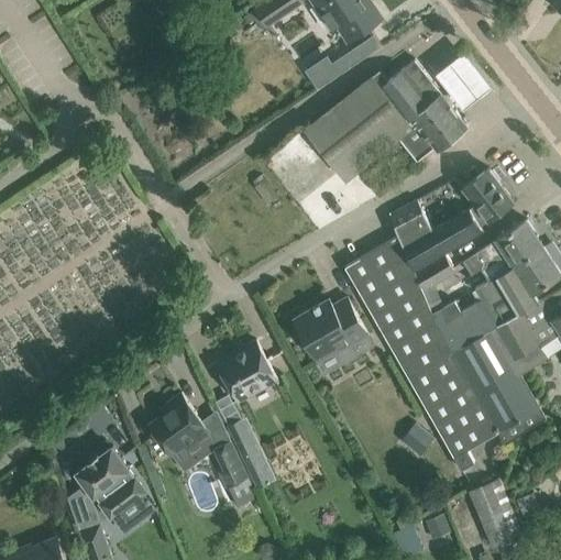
[(298,0),(271,0),(253,12),(264,29),(300,3),(300,2),(298,0)]
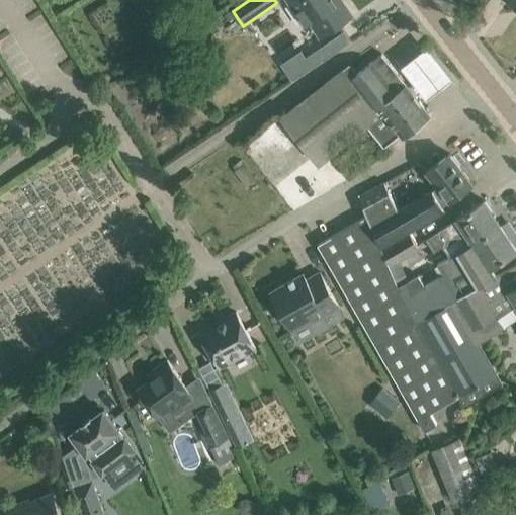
[(283,0),(303,28),(308,24),(318,39),(350,18),(337,0),(283,0)]
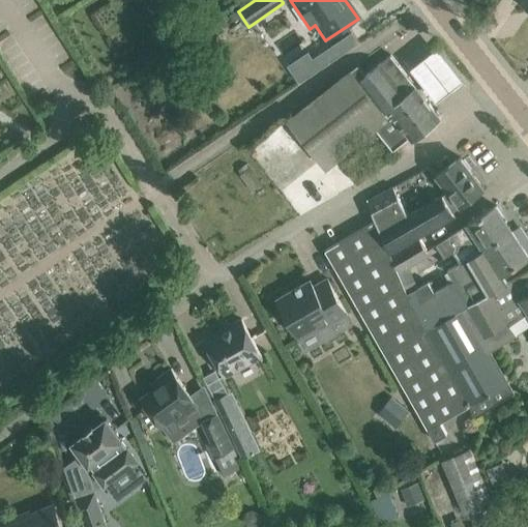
[(345,29),(287,67),(297,83),(355,45),(345,29)]
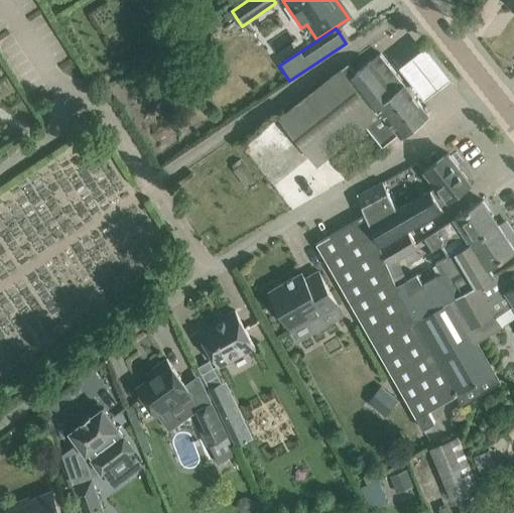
[(427,51),(400,72),(425,105),(452,85),(427,51)]
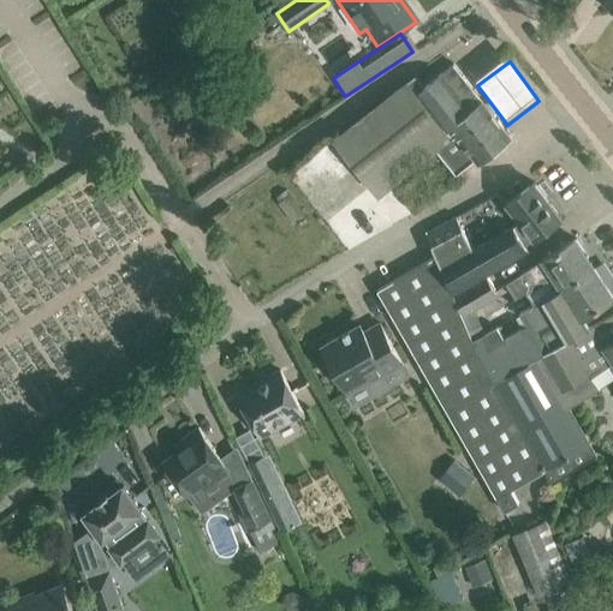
[(409,82),(390,97),(331,143),(361,180),(375,199),(435,153),(453,138),(447,130),(481,105),(451,67),(417,94),(409,82)]
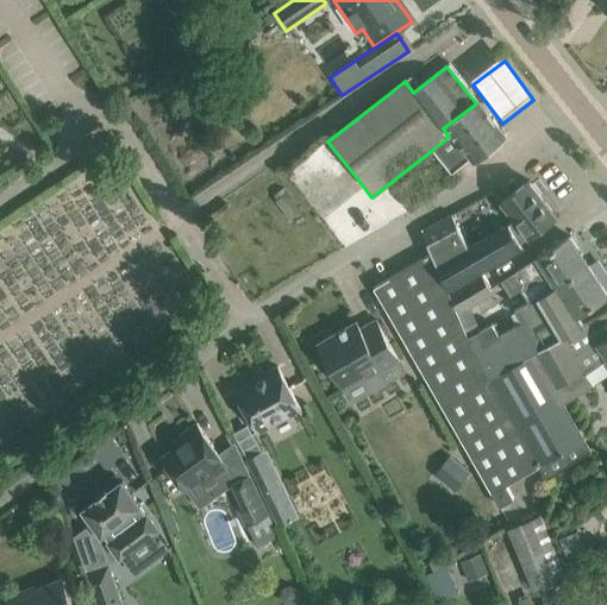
[(449,137),(431,151),(450,175),(468,161),(471,164),(504,138),(476,104),(443,128),(449,137)]
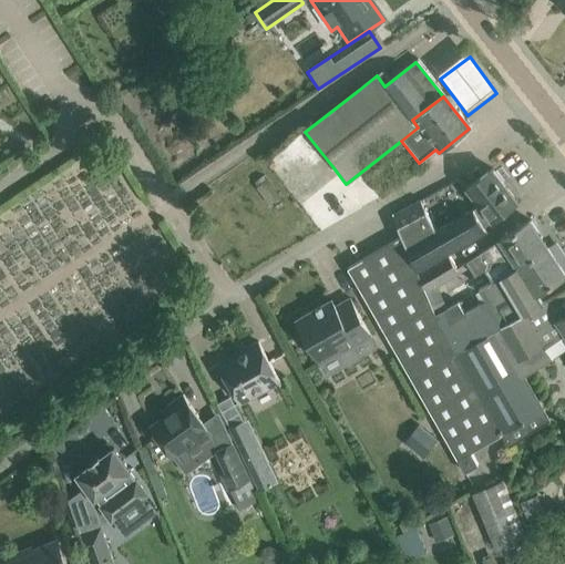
[(390,218),(399,239),(401,239),(415,275),(421,272),(422,272),(447,257),(485,235),(482,231),(515,204),(490,171),(465,190),(479,207),(469,215),(468,214),(434,234),(425,216),(434,212),(427,198),(390,218)]
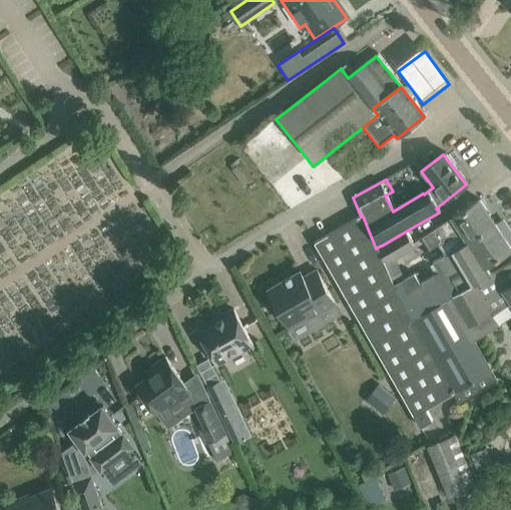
[(477,201),(451,219),(420,239),(428,251),(436,246),(443,258),(493,225),(477,201)]
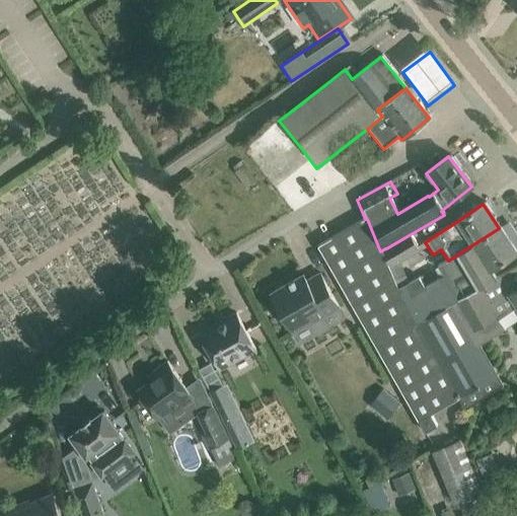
[(412,328),(396,290),(393,283),(380,251),(367,219),(365,219),(316,247),(326,266),(361,324),(424,435),(435,428),(433,424),(461,408),(416,326),(412,328)]
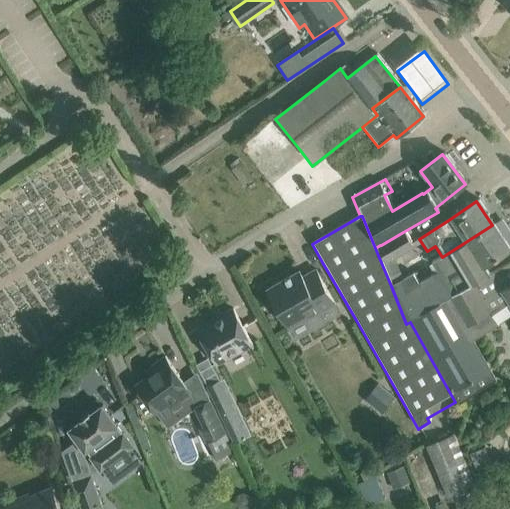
[(400,282),(391,286),(406,324),(410,322),(489,276),(483,267),(509,250),(492,225),(442,257),(430,264),(437,274),(405,292),(400,282)]
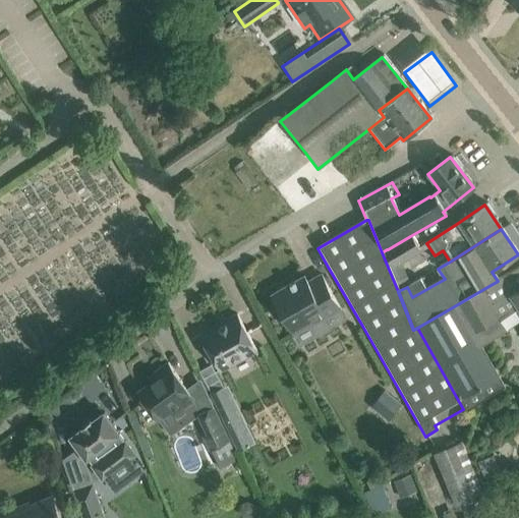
[(387,249),(382,252),(395,284),(406,279),(400,265),(419,253),(410,236),(388,249),(387,249)]
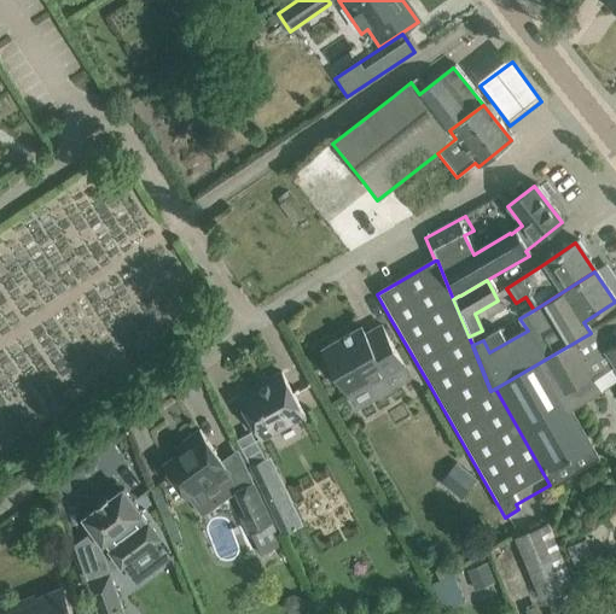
[(495,389),(550,485),(552,490),(596,461),(567,410),(597,393),(588,380),(614,363),(615,367),(615,380),(614,382),(615,385),(615,317),(591,333),(495,389)]
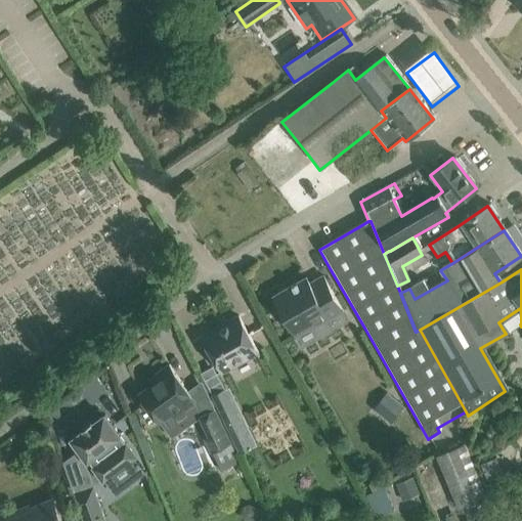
[(272,299),(281,316),(295,340),(342,313),(321,278),(308,286),(305,279),(272,299)]
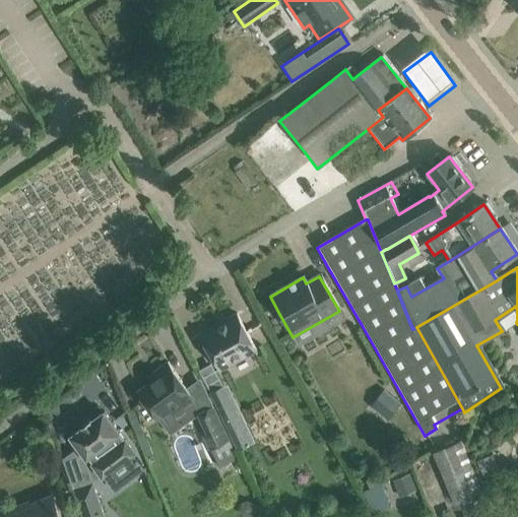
[(254,352),(235,316),(199,335),(218,372),(254,352)]
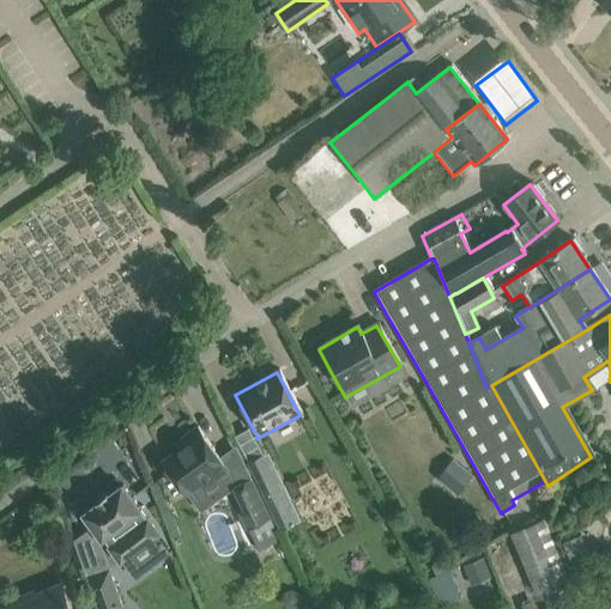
[(174,452),(161,463),(186,497),(199,515),(225,495),(216,482),(225,475),(228,474),(218,460),(195,430),(182,439),(186,444),(174,452)]
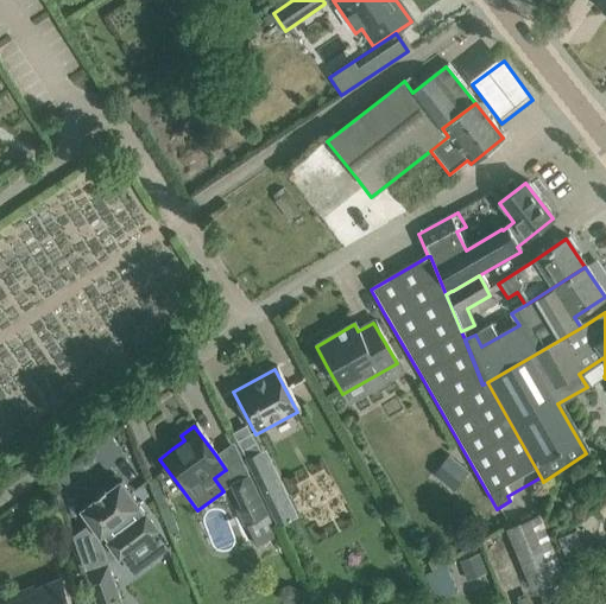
[(259,453),(245,461),(262,495),(276,488),(259,453)]
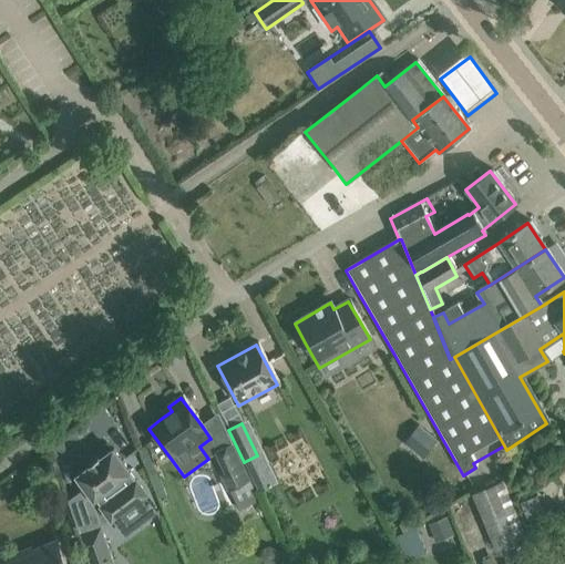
[(421,457),(433,443),(414,427),(402,440),(421,457)]
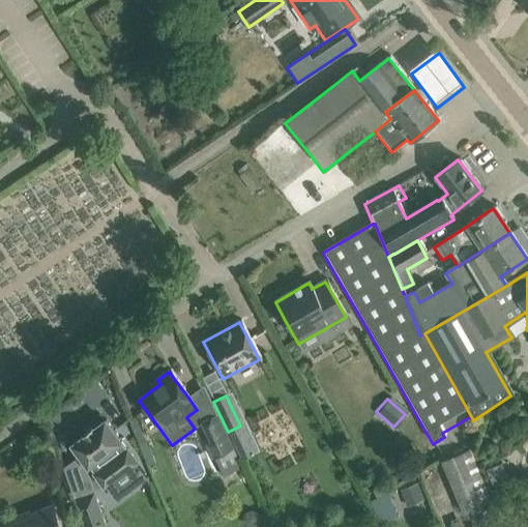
[(214,417),(201,423),(210,443),(204,445),(211,461),(213,460),(223,479),(240,470),(231,451),(214,417)]
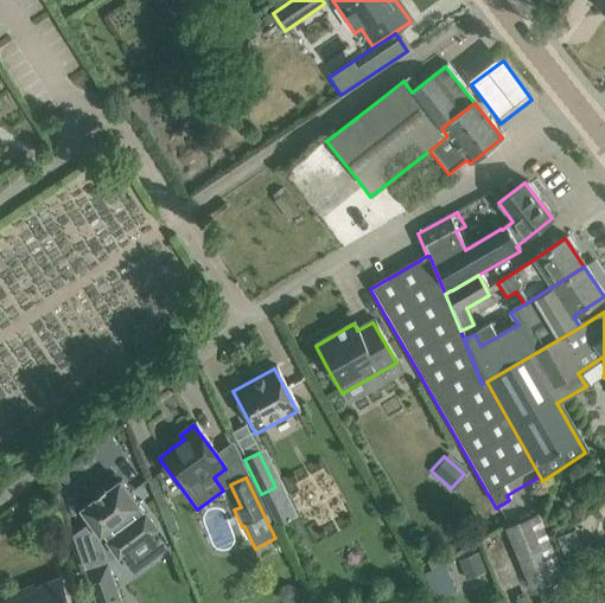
[(81,511),(95,530),(100,536),(107,544),(106,545),(118,560),(155,532),(144,517),(137,508),(138,508),(119,482),(106,493),(104,491),(93,499),(94,501),(81,511)]
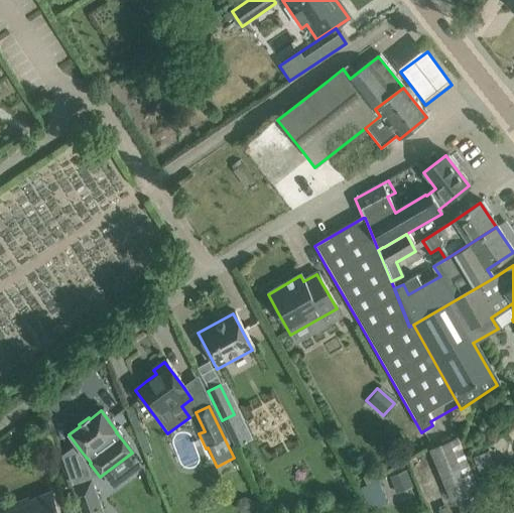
[(457,438),(429,451),(452,503),(477,492),(478,492),(473,479),(474,478),(468,465),(463,454),(457,438)]
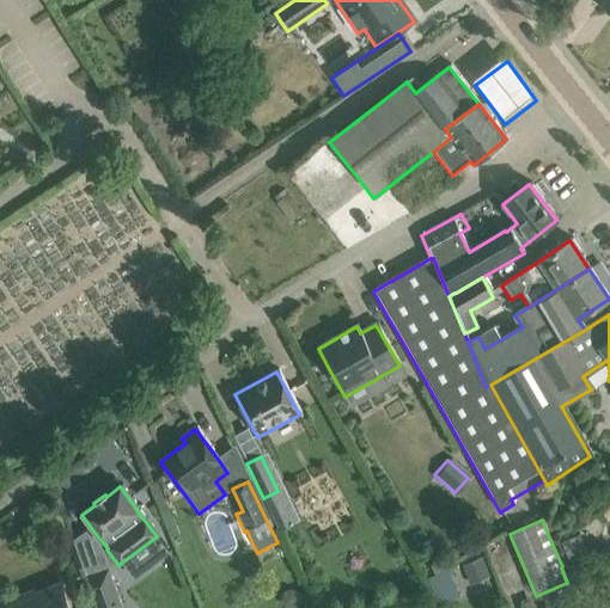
[(549,538),(555,551),(573,539),(567,527),(549,538)]
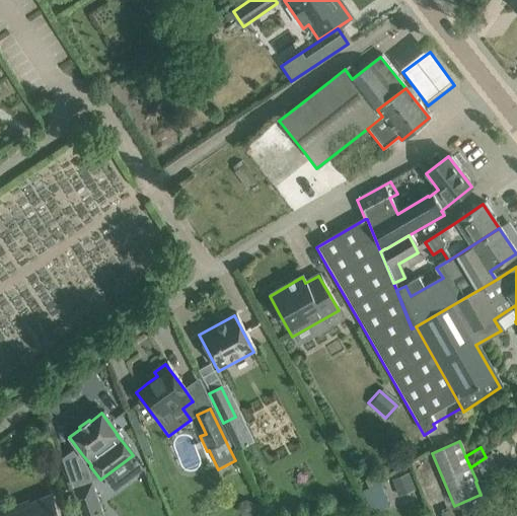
[(395,495),(411,491),(407,474),(391,480),(395,495)]
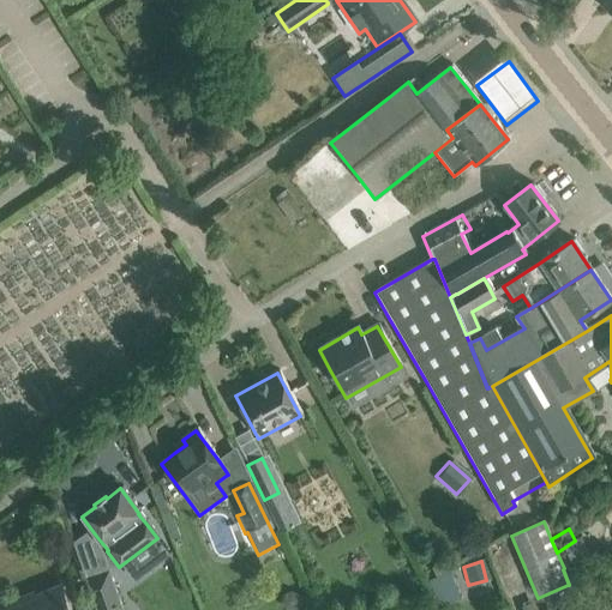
[(120,609),(107,571),(84,579),(94,609),(120,609)]
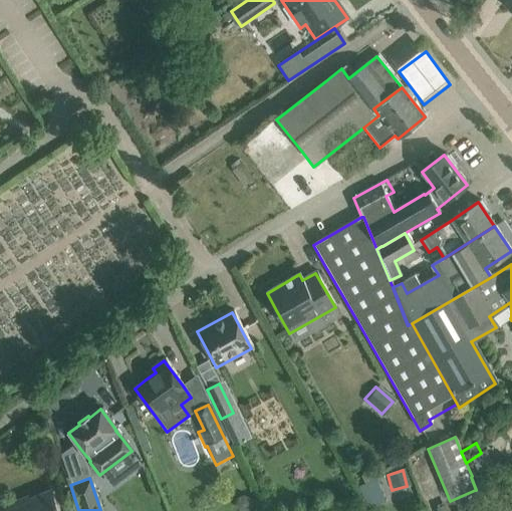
[(4,508),(5,510),(57,510),(49,492),(20,505),(18,502),(4,508)]
